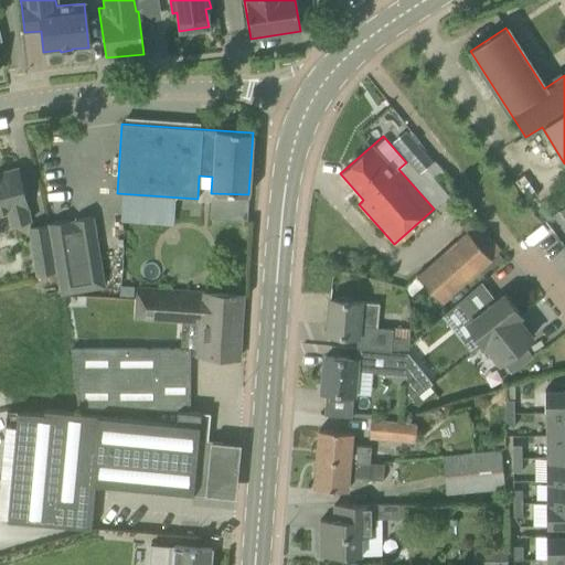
[(402,155),(418,173),(432,162),(416,142),(402,155)]
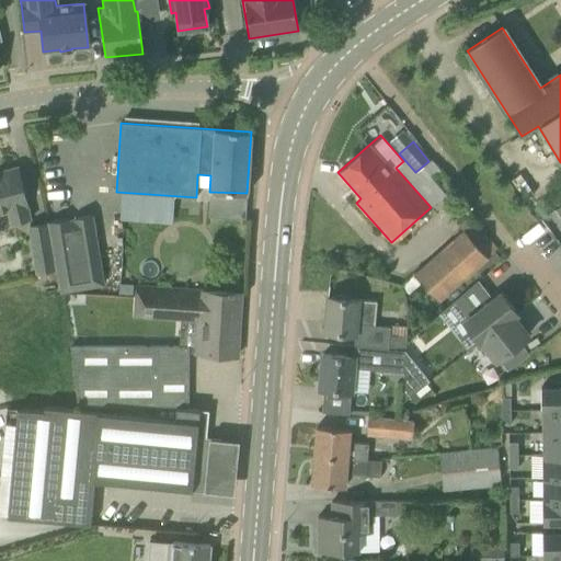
[(415,173),(423,183),(439,170),(431,160),(415,173)]
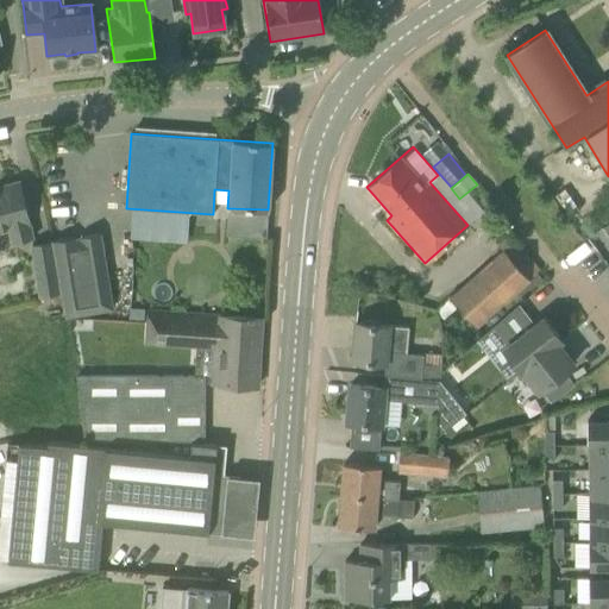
[(0,232),(6,231),(10,245),(32,238),(29,224),(30,224),(19,181),(0,186),(0,232)]
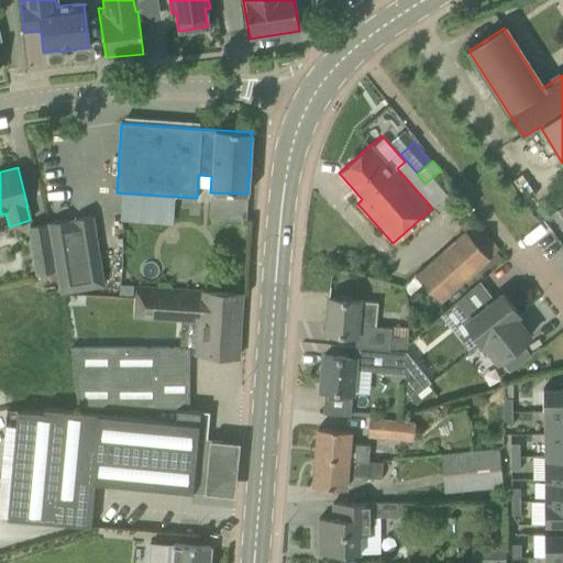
[(122,219),(168,222),(169,211),(123,208),(122,219)]
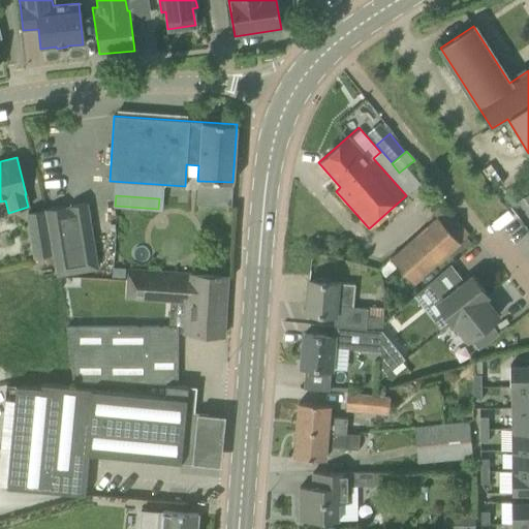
[(47,209),(57,275),(97,268),(86,203),(68,206),(68,208),(64,209),(64,207),(47,209)]
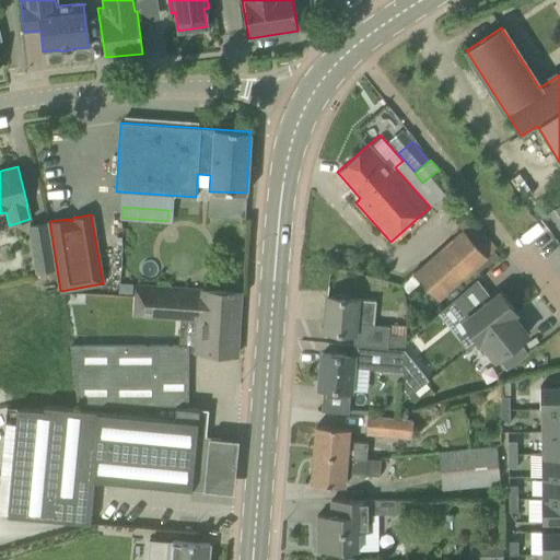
[(411,272),(438,301),(487,258),(486,256),(496,247),(467,216),(456,223),(461,230),(411,272)]
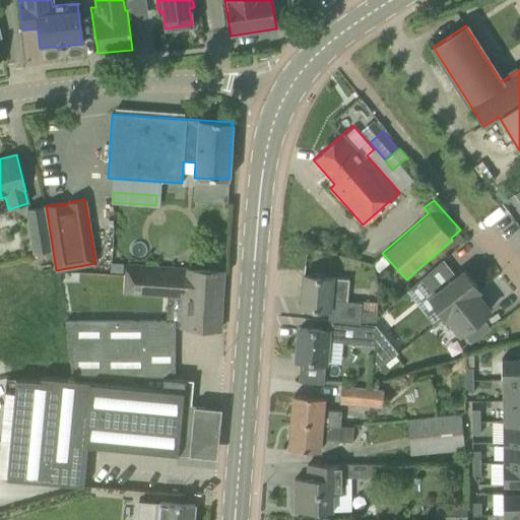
[(26,208),(34,253),(50,250),(43,206),(26,208)]
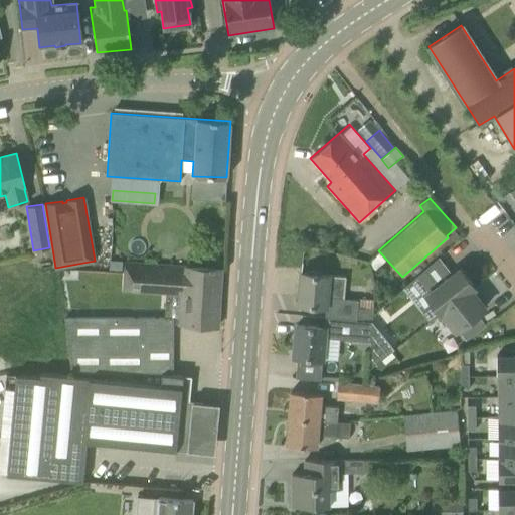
[(62,318),(70,375),(143,373),(152,373),(172,372),(173,324),(217,327),(220,270),(123,264),(121,292),(164,295),(163,317),(62,318)]
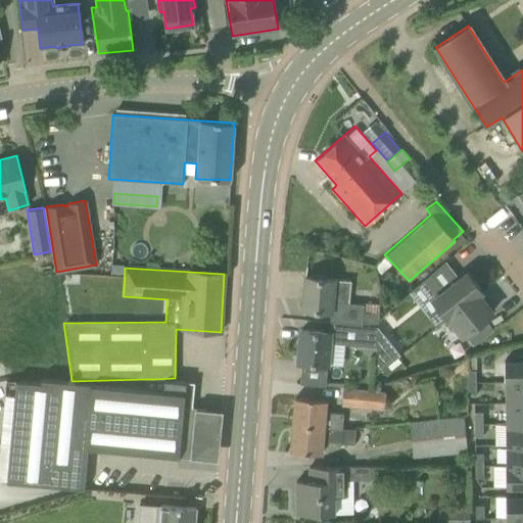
[(444,320),(481,291),(466,273),(433,298),(441,308),(429,319),(435,327),(444,320)]
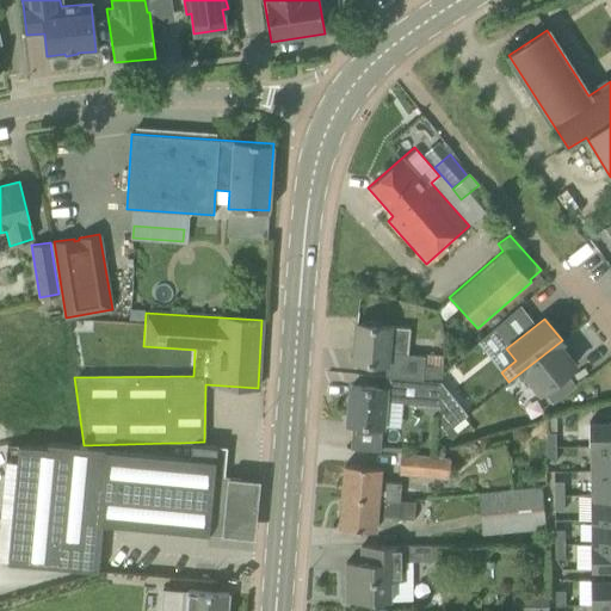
[(392,365),(392,377),(442,381),(443,366),(423,364),(424,356),(407,355),(408,328),(356,323),(352,362),(392,365)]
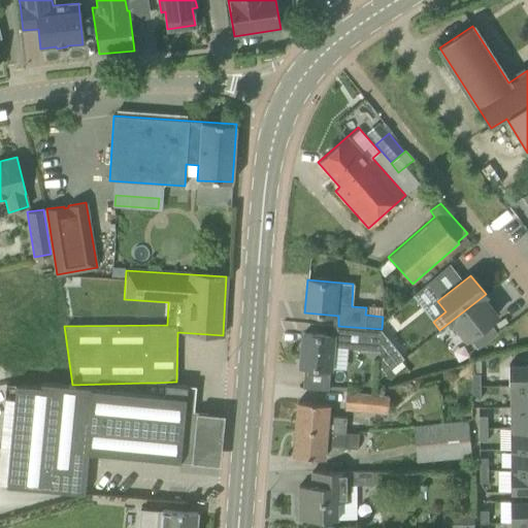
[(463,341),(496,316),(483,297),(486,295),(486,294),(449,323),(463,341)]
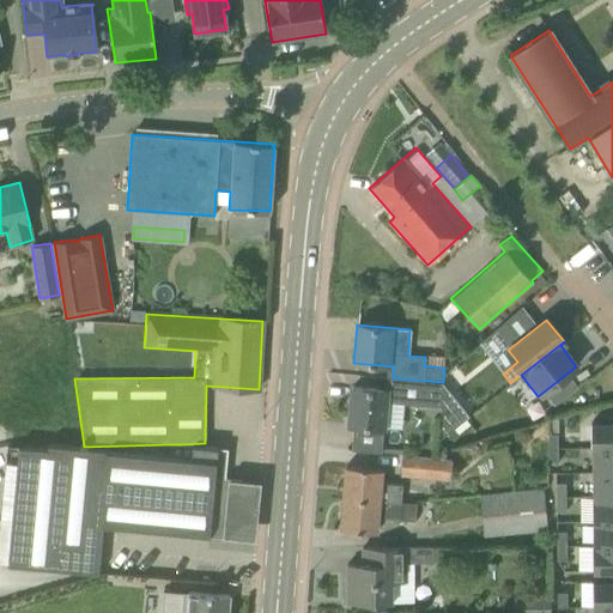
[(443,382),(393,378),(392,390),(352,387),(349,425),(386,429),(388,402),(439,406),(439,405),(442,384),(443,383),(443,382)]
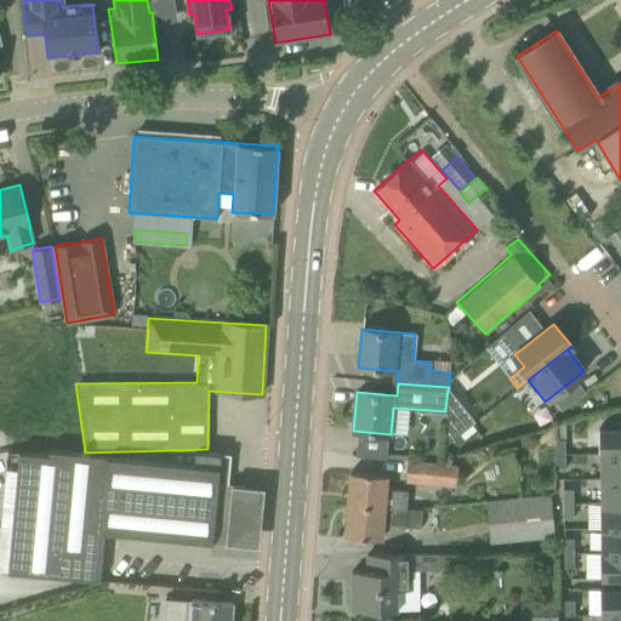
[(456,403),(445,410),(445,411),(444,444),(444,445),(472,423),(456,403)]
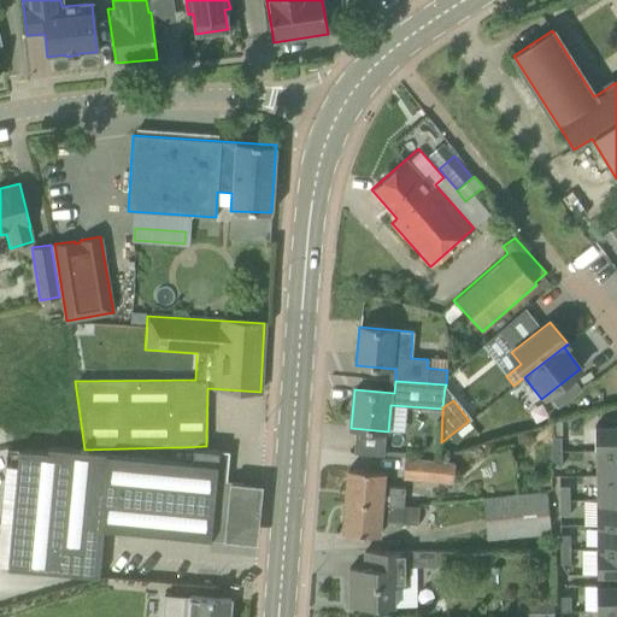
[(616,424),(594,425),(594,451),(616,451),(616,424)]
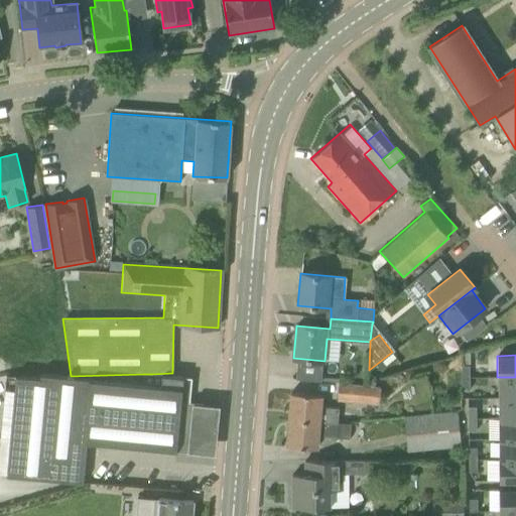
[(469,378),(469,366),(461,366),(461,378),(469,378)]
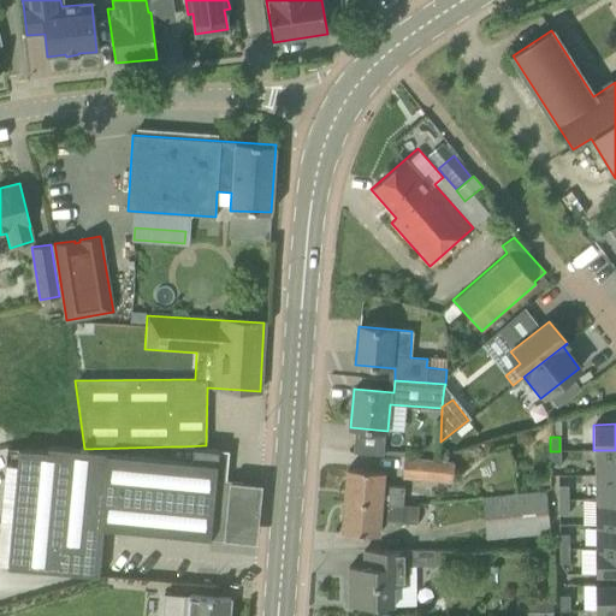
[(171,446),(84,449),(84,450),(48,446),(47,451),(18,449),(10,528),(0,527),(0,566),(98,575),(101,527),(209,538),(214,487),(218,451),(171,446)]
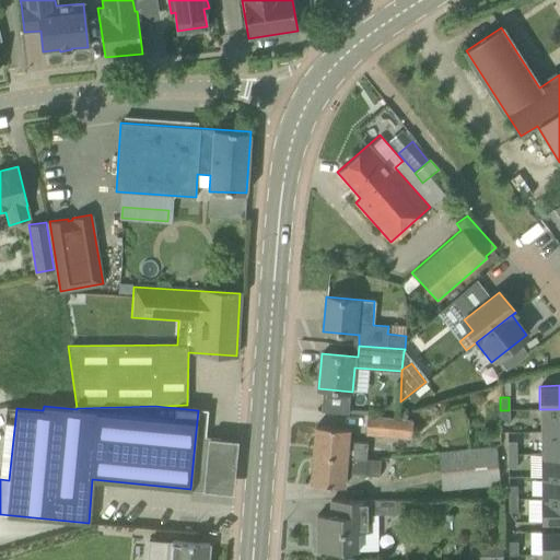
[(559,431),(559,409),(539,409),(539,410),(540,410),(541,432),(559,431)]
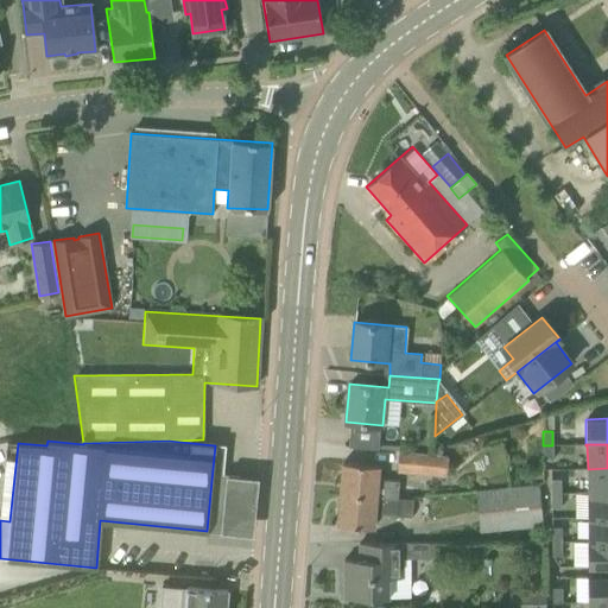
[(553,460),(552,445),(543,445),(543,460),(553,460)]
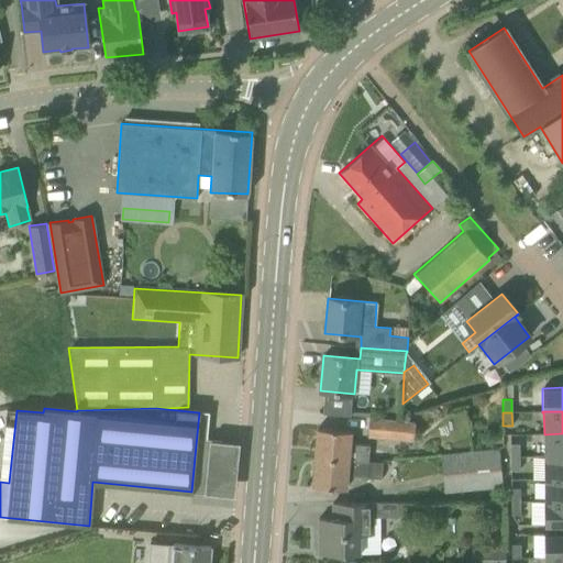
[(367,438),(414,441),(415,422),(368,418),(367,438)]
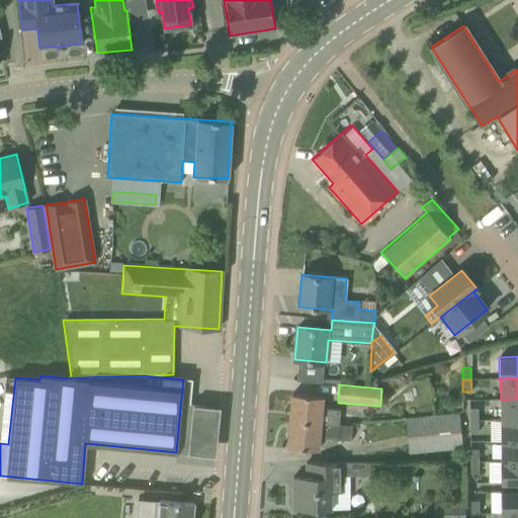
[(291,394),(289,420),(331,423),(339,422),(340,410),(323,409),(324,397),(291,394)]
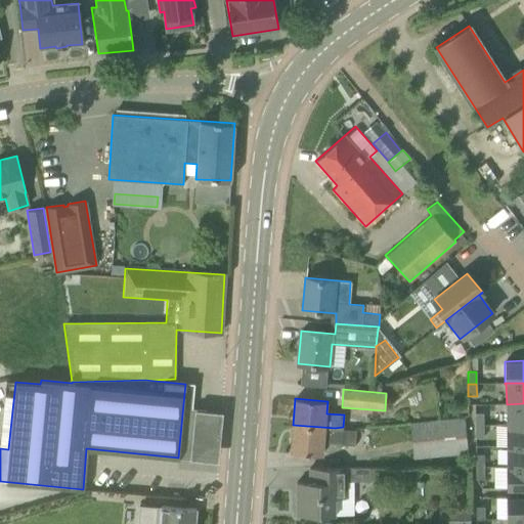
[(523,424),(523,403),(507,404),(507,425),(523,424)]
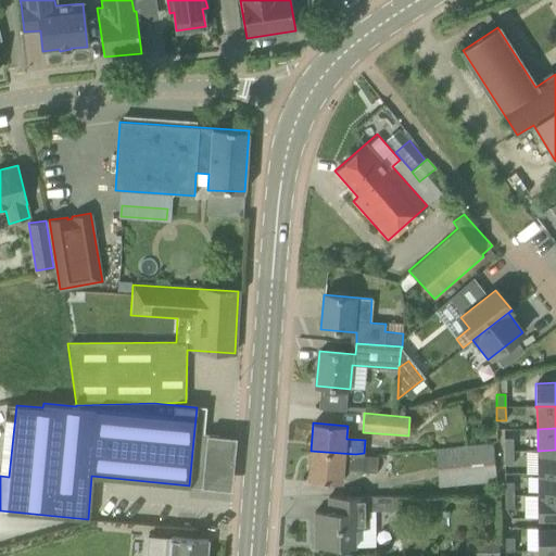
[(513,452),(513,439),(504,439),(504,452),(513,452)]
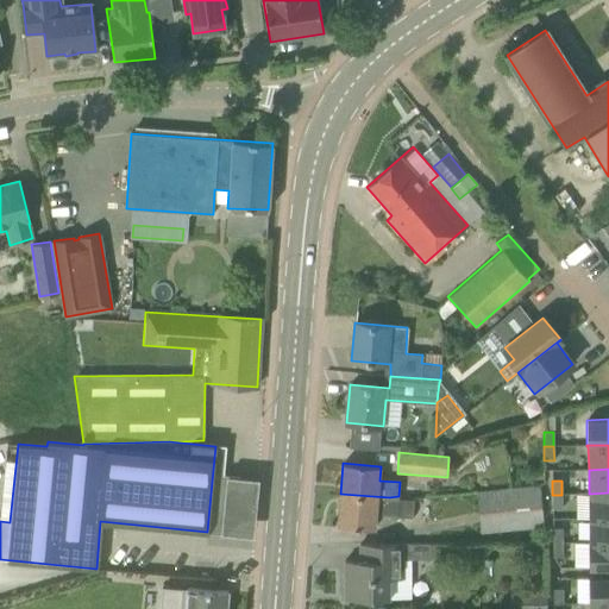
[(212,482),(207,532),(249,534),(253,484),(212,482)]
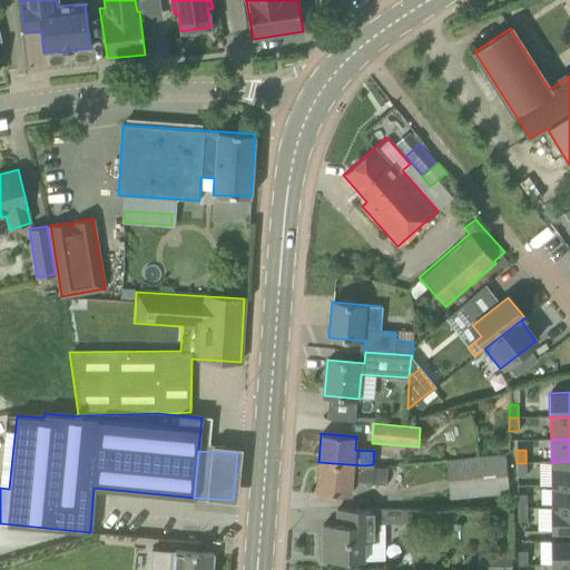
[(509,493),(504,455),(445,461),(449,500),(509,493)]
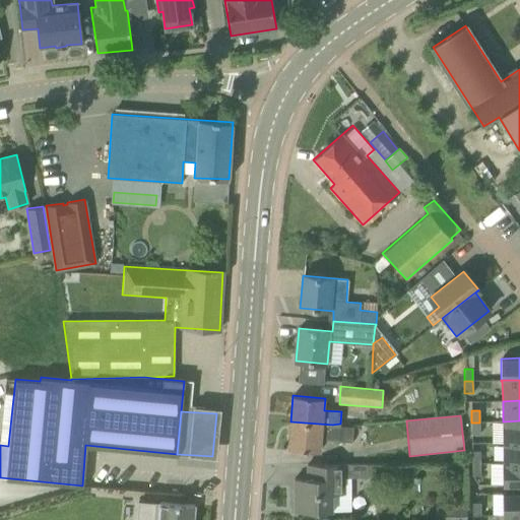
[(519,441),(519,420),(503,421),(503,442),(519,441)]
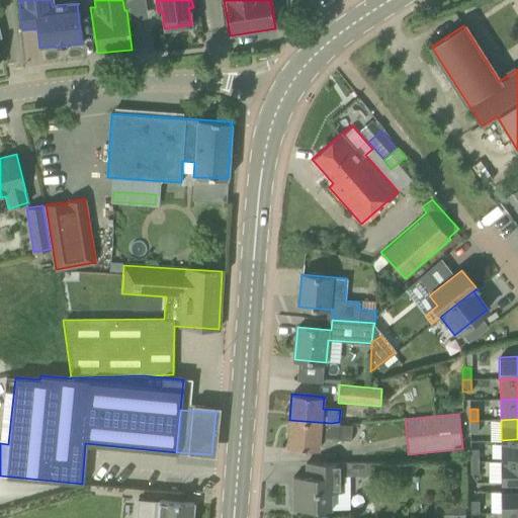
[(331,423),(289,420),(287,447),(319,450),(320,434),(323,435),(323,438),(351,440),(352,424),(338,424),(339,422),(331,423)]
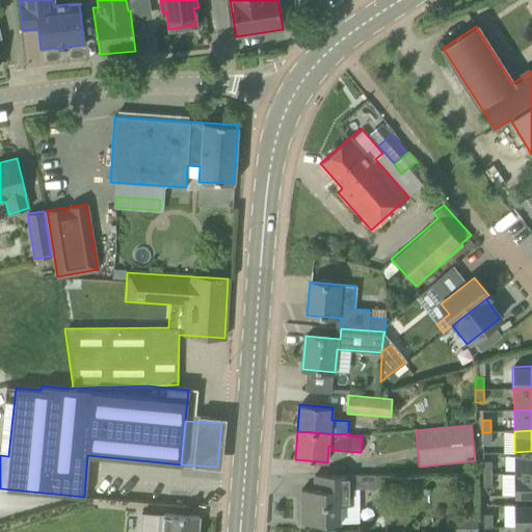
[(490,445),(490,432),(482,432),(482,445),(490,445)]
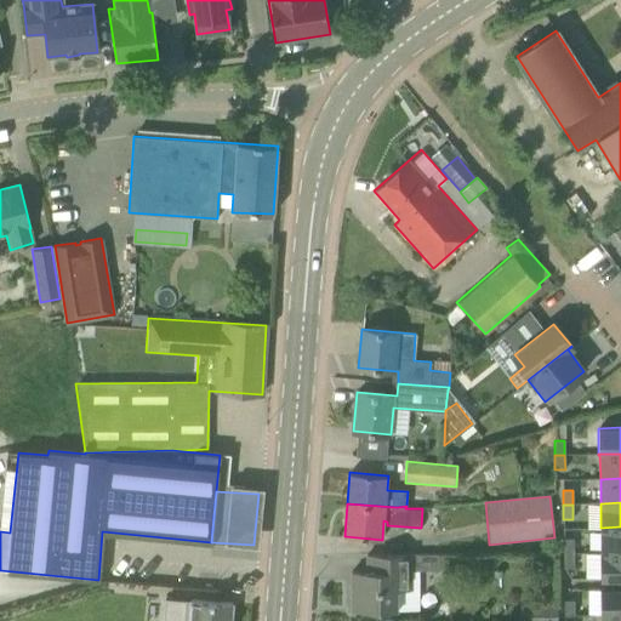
[(620,527),(600,528),(600,553),(620,552),(620,527)]
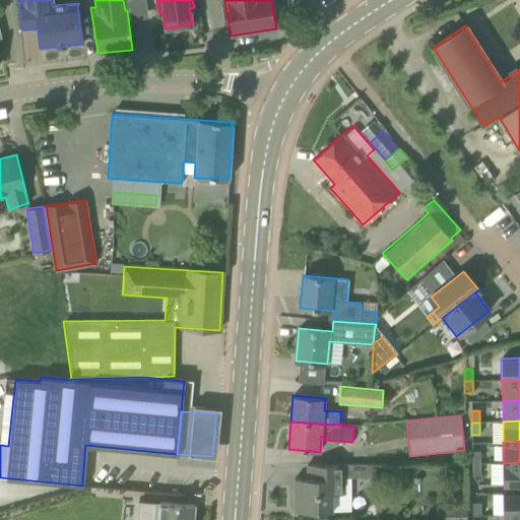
[(479,463),(479,451),(471,451),(471,463),(479,463)]
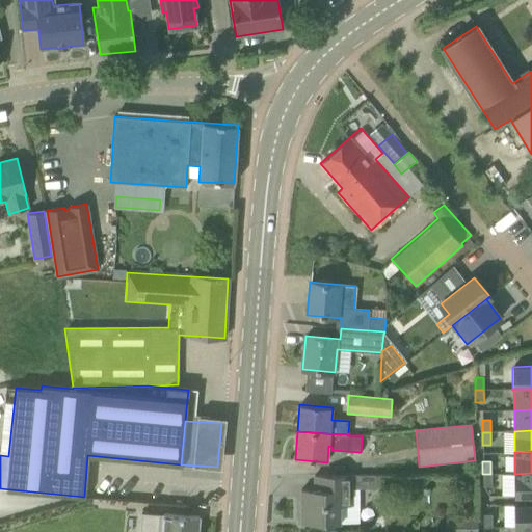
[(531,473),(514,474),(513,474),(513,496),(531,495),(531,473)]
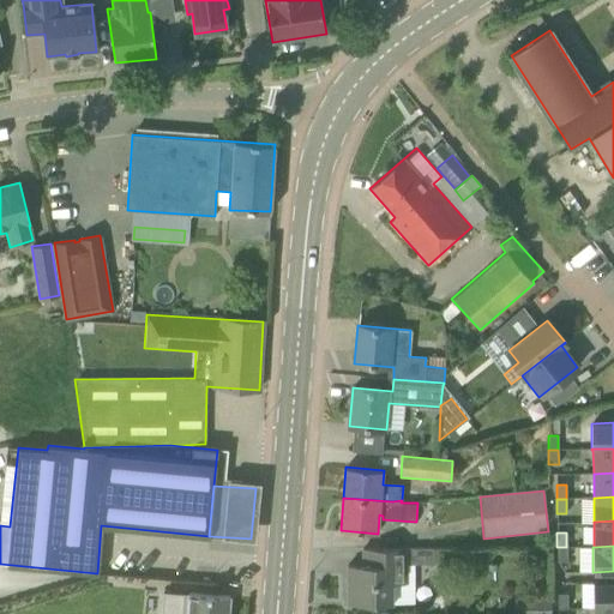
[(566,561),(566,547),(557,547),(557,563),(566,561)]
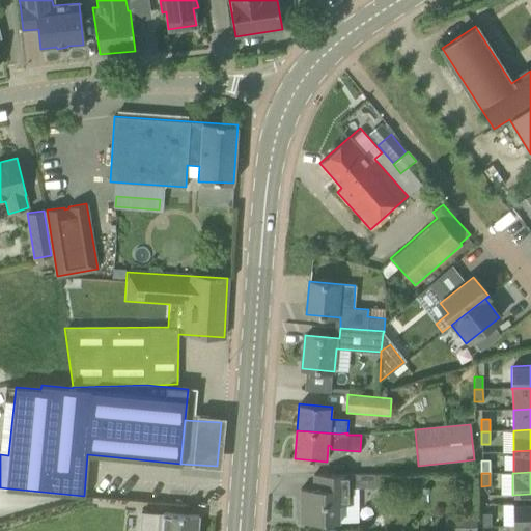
[(374,487),(374,475),(313,474),(313,488),(301,488),(301,522),(340,522),(340,505),(353,505),(353,488),(374,487)]
